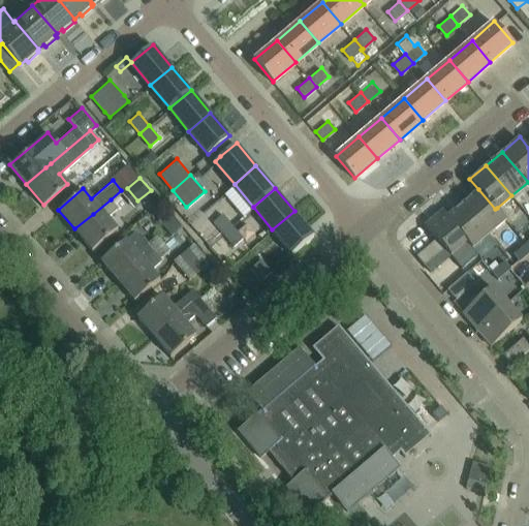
[(495,209),(478,189),(463,203),(489,233),(505,218),(497,208),(495,209)]
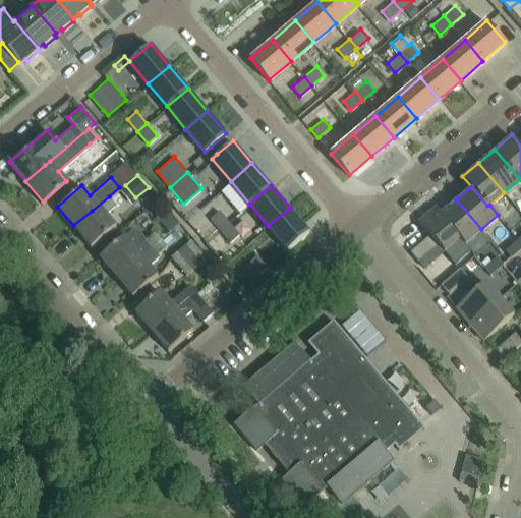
[(73,225),(91,245),(115,225),(105,214),(116,205),(109,196),(92,211),(73,225)]
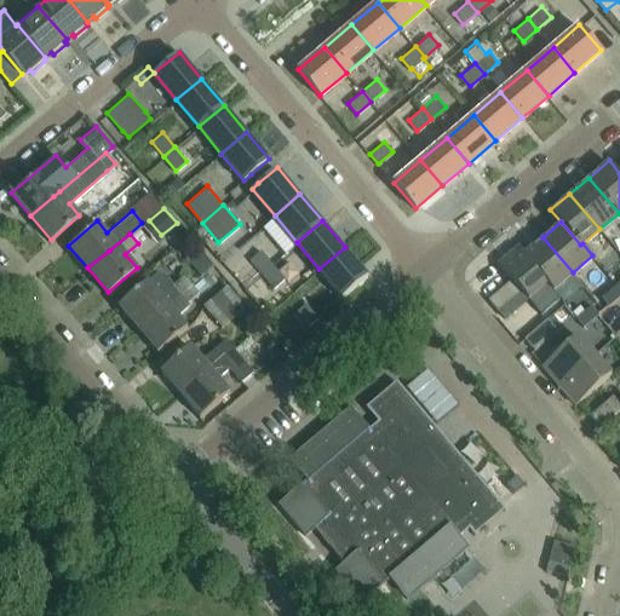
[(552,289),(555,287),(573,272),(543,237),(524,252),(549,280),(546,282),(552,289)]
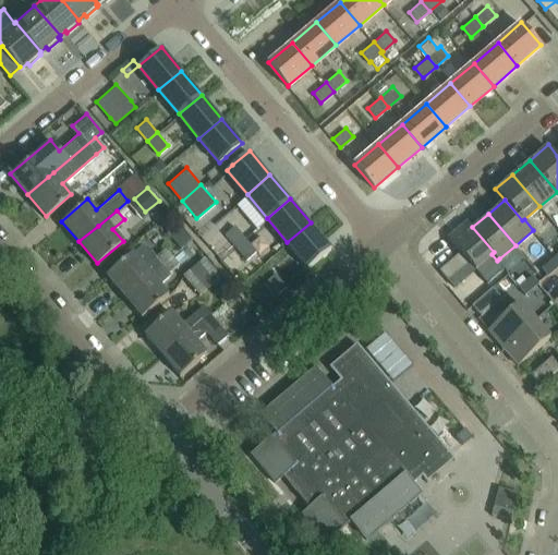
[(475,268),(492,254),(494,252),(472,227),(466,220),(448,236),(460,250),(439,268),(447,279),(465,267),(470,263),(475,268)]
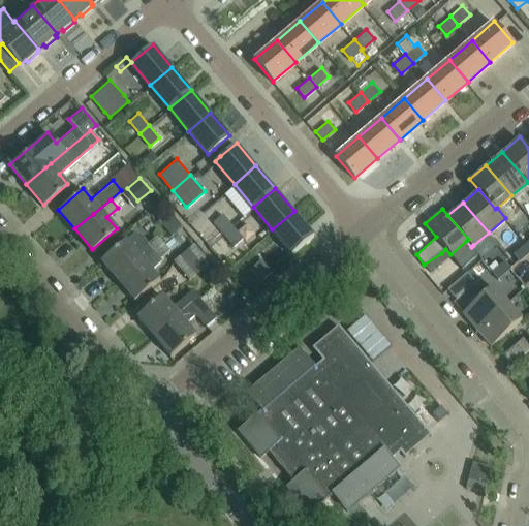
[(291,252),(313,234),(294,211),(272,229),(291,252)]
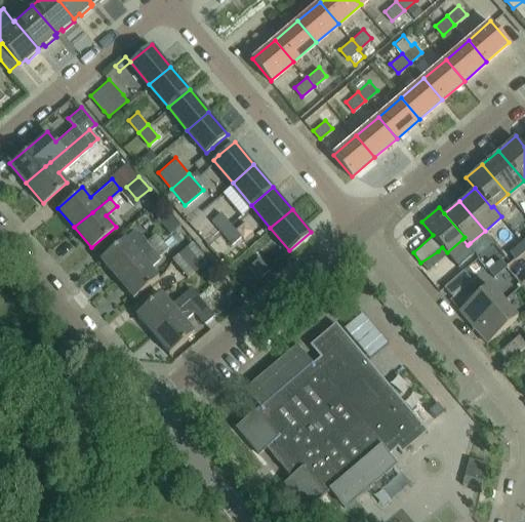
[(221,231),(231,223),(220,210),(211,218),(221,231)]
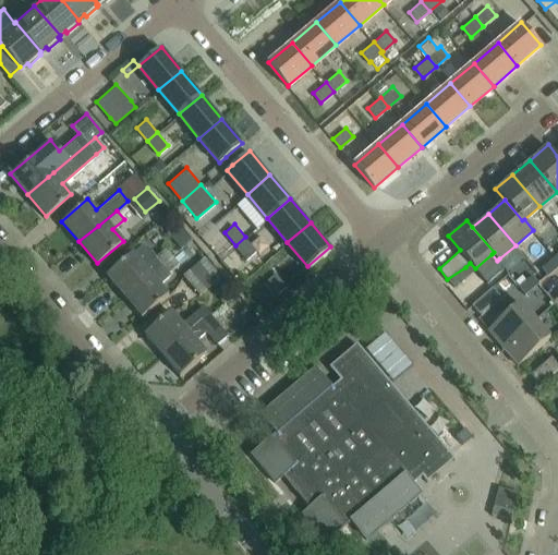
[(181,244),(191,236),(184,229),(174,238),(181,244)]
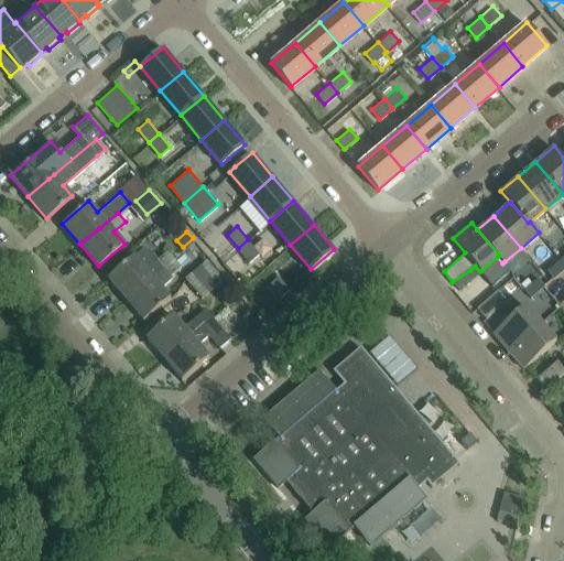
[(249,260),(259,252),(248,239),(238,248),(249,260)]
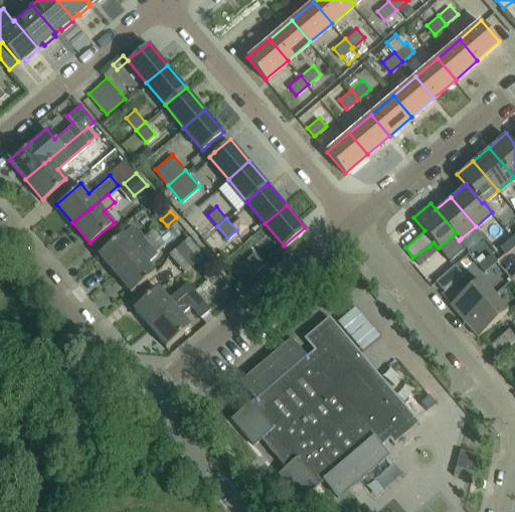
[(115,273),(159,234),(153,226),(143,235),(136,226),(130,225),(123,232),(98,252),(115,273)]
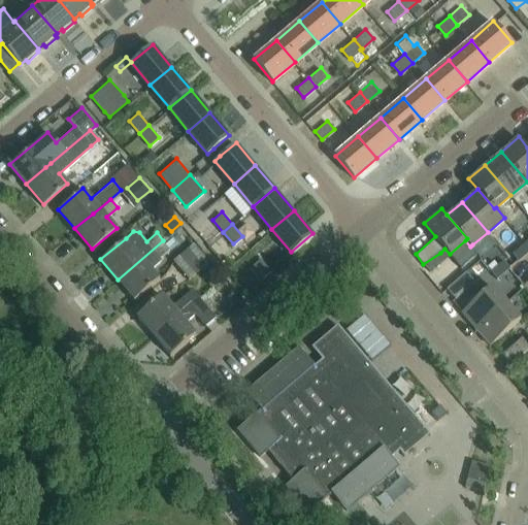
[(171,245),(166,239),(164,240),(163,240),(118,280),(134,299),(150,286),(159,277),(151,268),(162,259),(159,256),(171,245)]
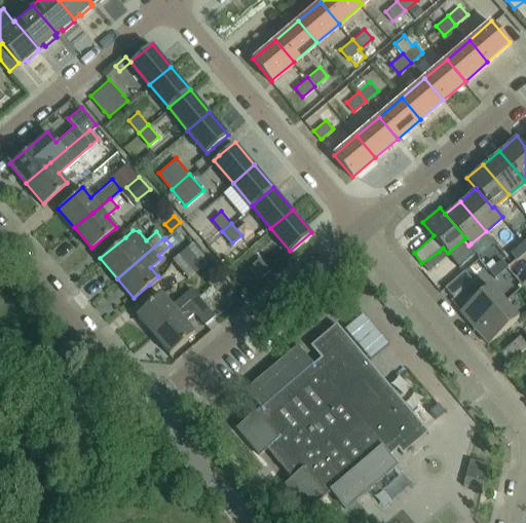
[(180,267),(200,250),(193,240),(172,258),(180,267)]
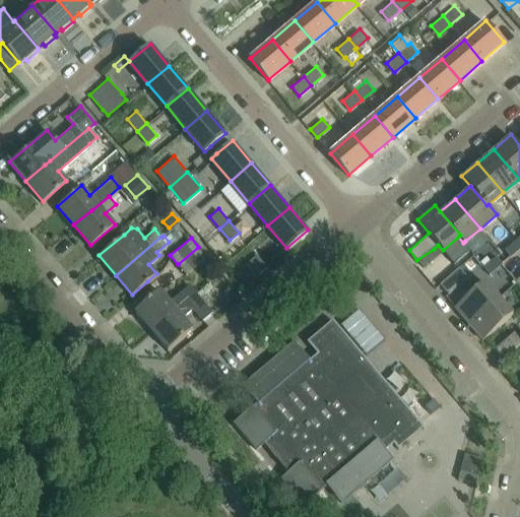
[(510,256),(519,247),(519,243),(516,239),(504,249),(510,256)]
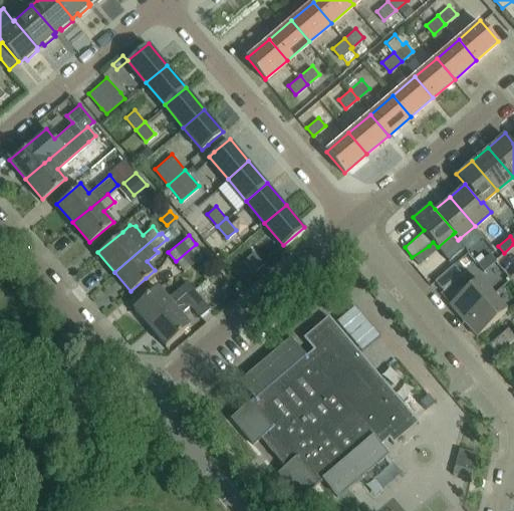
[(184,270),(204,253),(196,244),(176,261),(184,270)]
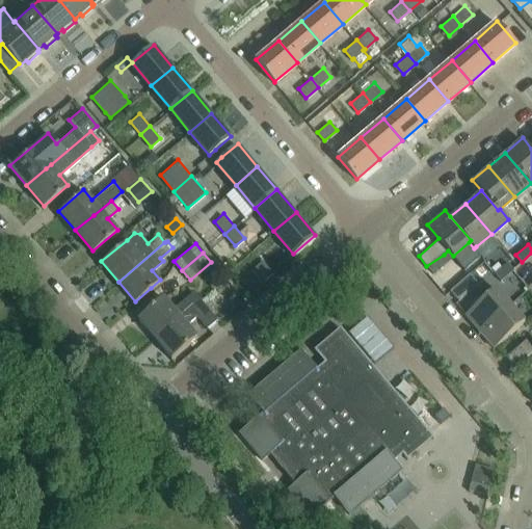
[(263,280),(272,272),(272,271),(262,259),(253,267),(263,280)]
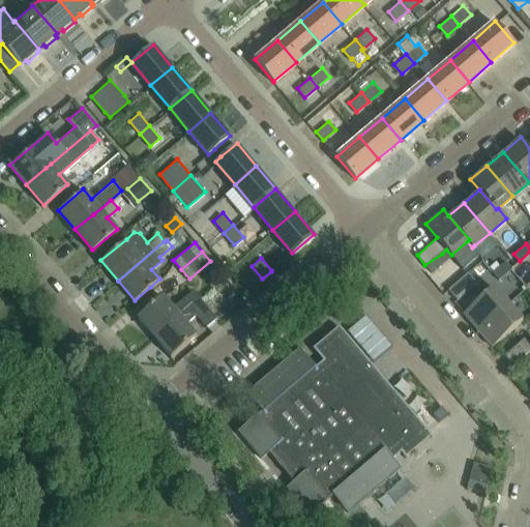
[(498,279),(510,269),(511,268),(505,261),(492,271),(498,279)]
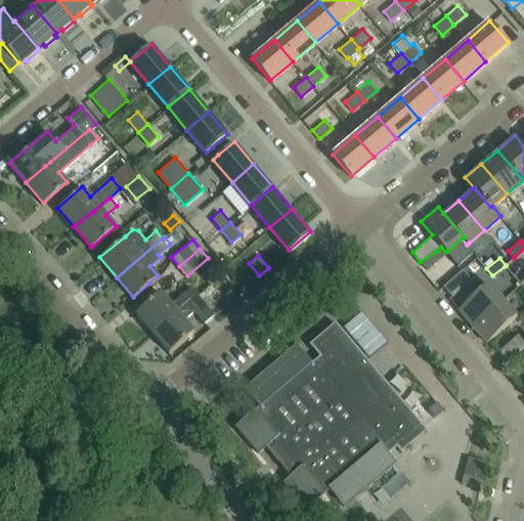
[(451,295),(467,281),(472,277),(464,267),(459,271),(443,285),(451,295)]
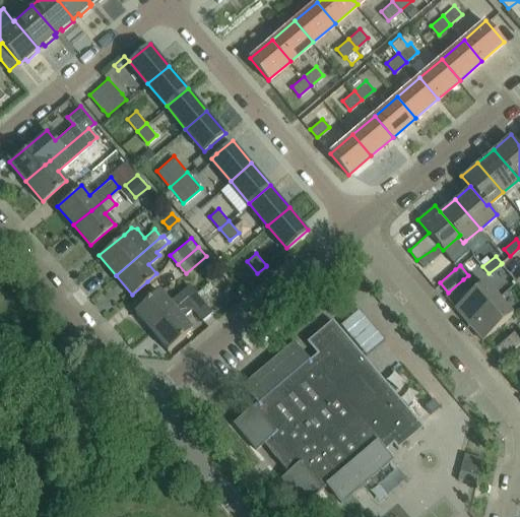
[(469,322),(498,297),(484,280),(455,306),(469,322)]
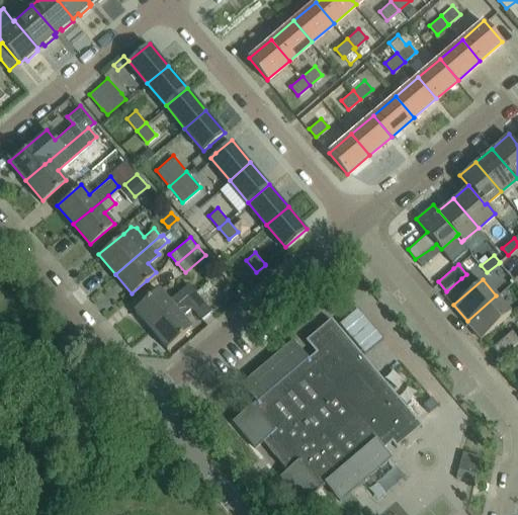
[(176,306),(194,289),(189,282),(168,299),(158,287),(135,309),(150,327),(176,306)]
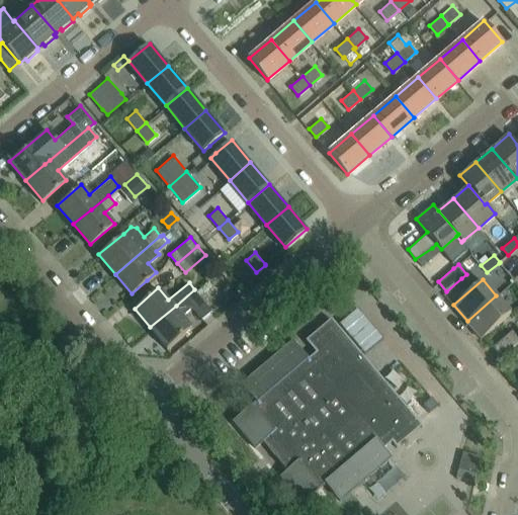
[(211,310),(198,294),(194,290),(195,290),(194,289),(176,306),(150,327),(167,347),(191,327),(182,315),(191,307),(201,319),(211,310)]
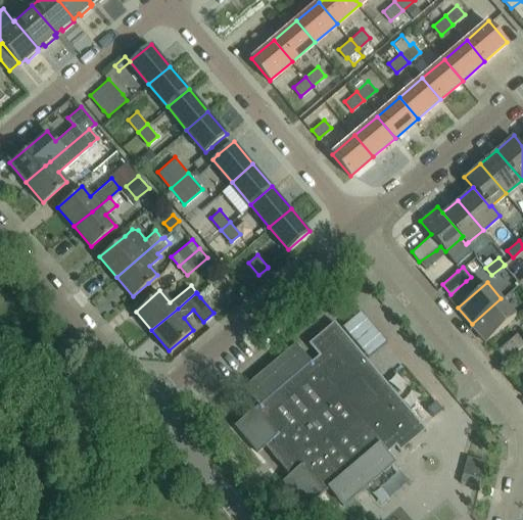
[(485,340),(488,338),(515,315),(501,298),(472,324),(485,340)]
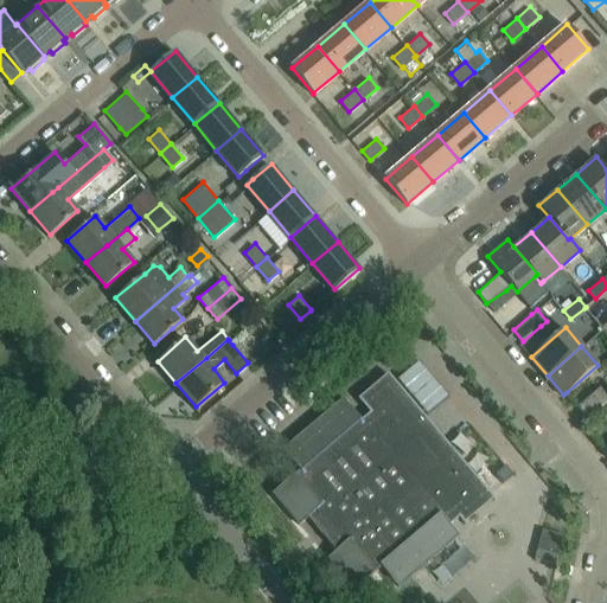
[(419,359),(396,377),(427,412),(448,393),(419,359)]
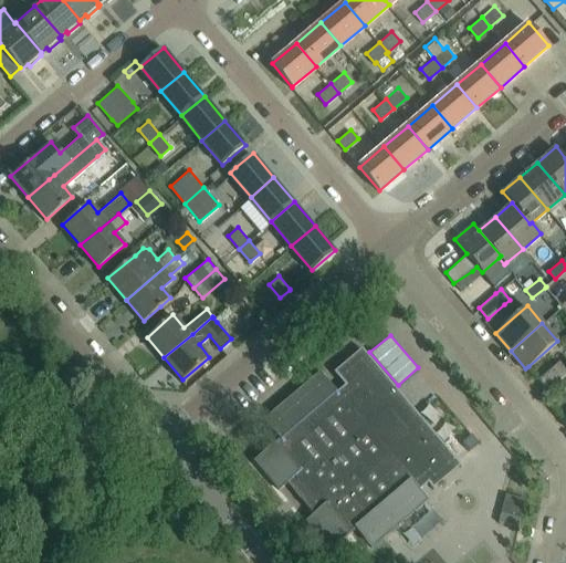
[(461,462),(362,346),(360,347),(362,348),(336,371),(335,369),(334,369),(345,383),(336,391),(320,371),(317,372),(320,374),(266,418),(265,417),(264,418),(280,437),(254,459),(255,460),(257,459),(279,485),(278,486),(279,487),(286,480),(314,513),(306,520),(306,521),(308,520),(329,545),(328,546),(329,548),(356,527),(371,545),(373,544),(371,543),(425,498),(426,500),(427,499),(419,489),(428,481),(432,487),(433,486),(432,485),(458,462),(460,464),(461,462)]
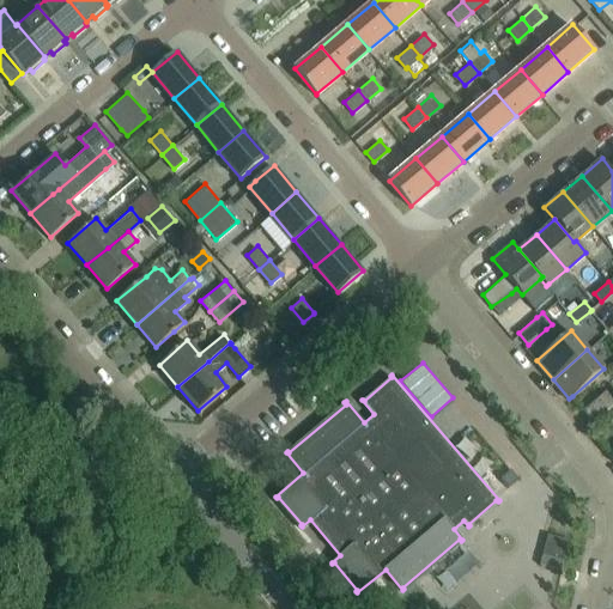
[(593,421),(612,407),(612,405),(612,396),(607,390),(602,394),(583,408),(593,421)]
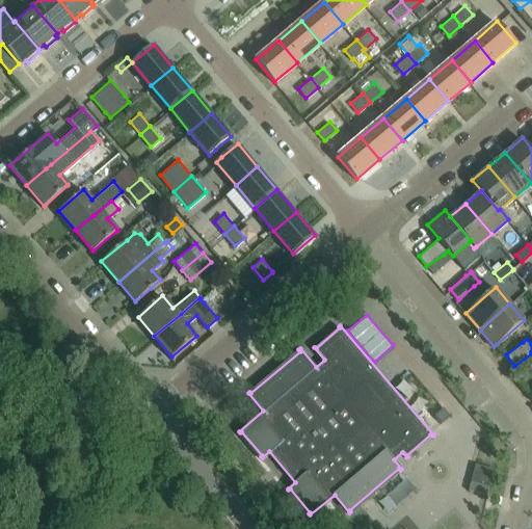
[(475,463),(470,480),(488,484),(493,468),(475,463)]
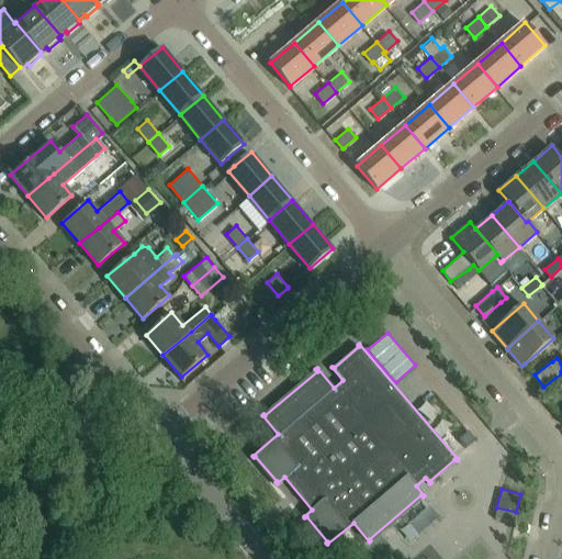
[(514,521),(516,512),(496,507),(495,516),(514,521)]
